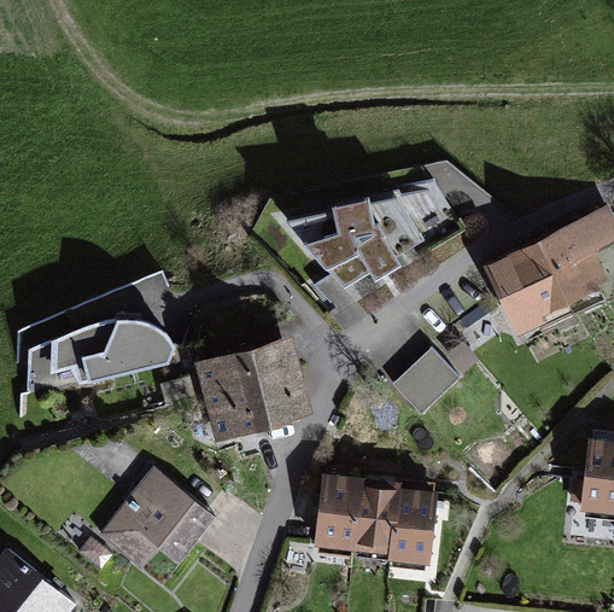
[(340,211),(317,214),(326,273),(392,263),(379,172),(335,178),(340,211)]
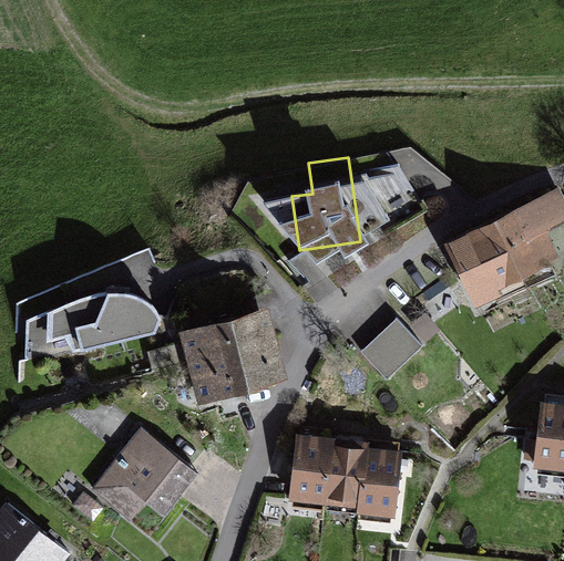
[(495,218),(522,277),(555,262),(541,232),(563,221),(563,210),(554,190),(495,218)]
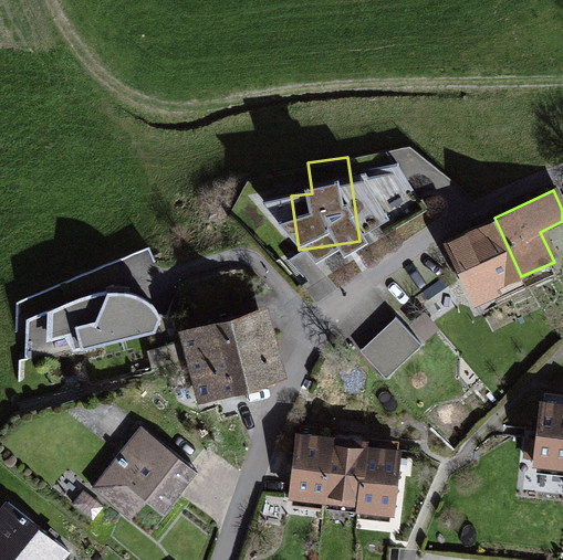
[(444,240),(471,299),(521,276),(494,218),(444,240)]
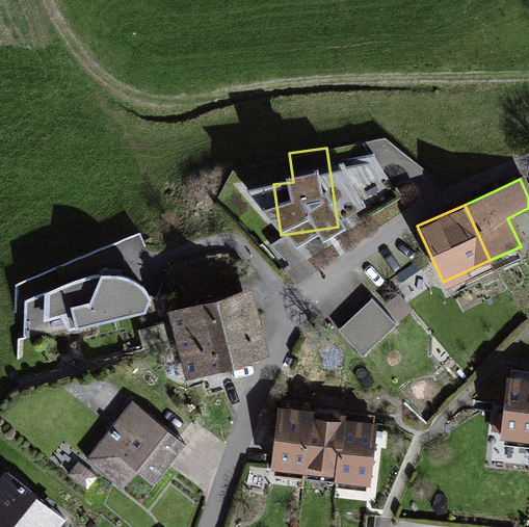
[(25,307),(23,347),(138,317),(147,300),(142,286),(121,275),(95,275),(25,307)]
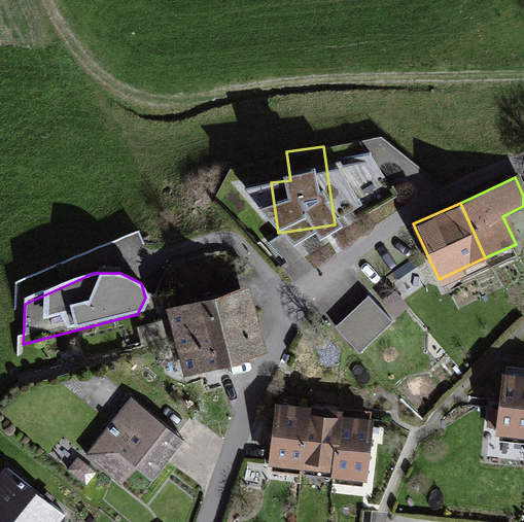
[(166,311),(176,346),(253,323),(243,288),(166,311)]
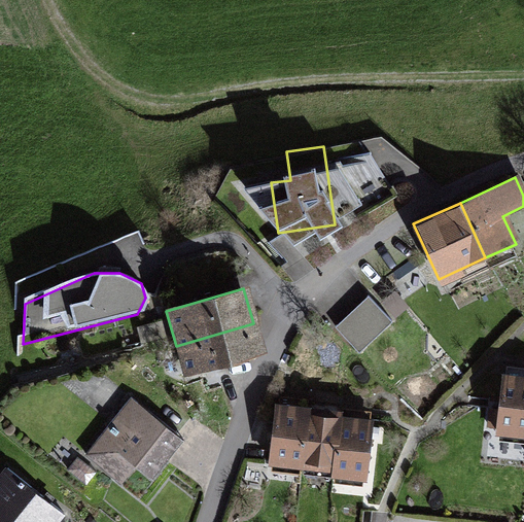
[(333,327),(359,355),(395,320),(369,292),(333,327)]
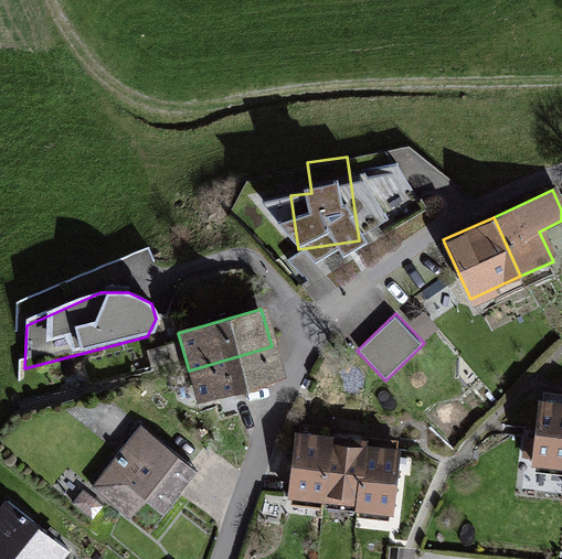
[(189,371),(200,407),(282,383),(272,346),(189,371)]
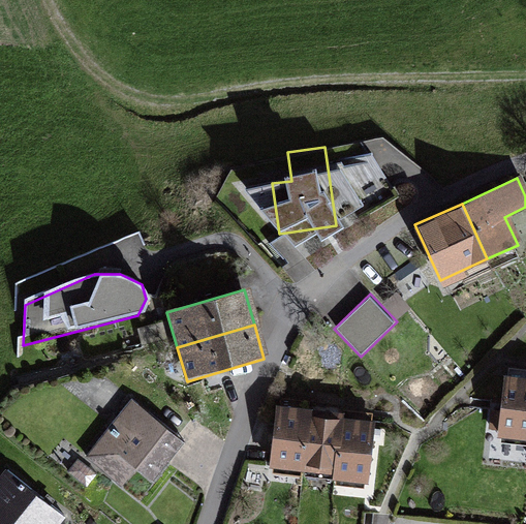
[(493,444),(525,447),(525,378),(498,376),(493,444)]
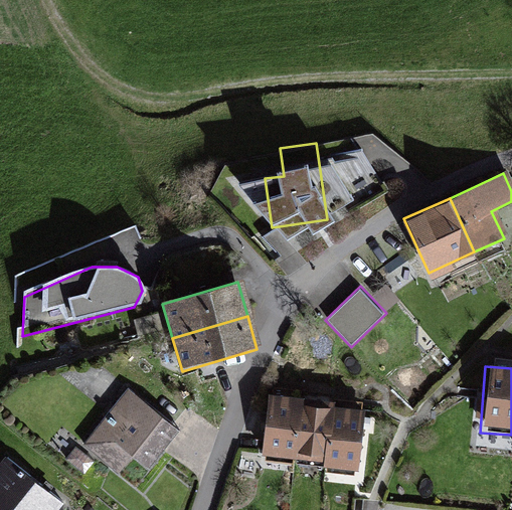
[(128,388),(78,449),(117,480),(135,459),(150,472),(182,433),(128,388)]
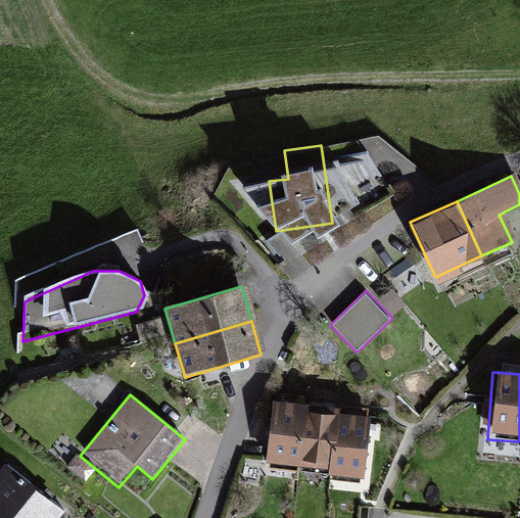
[(301,470),(311,407),(279,402),(270,465),(301,470)]
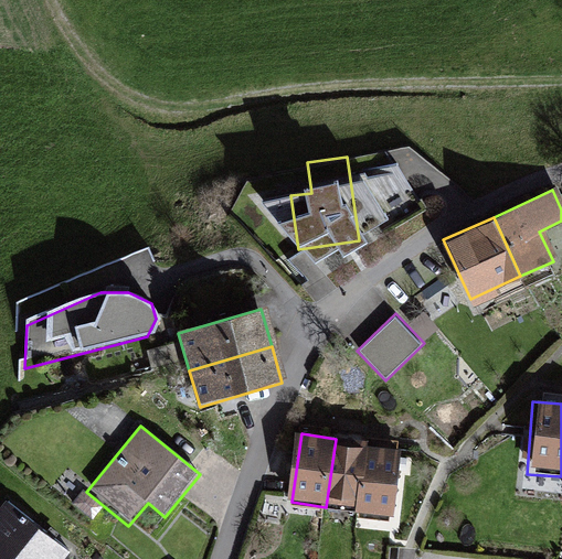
[(361,512),(371,443),(336,439),(326,507),(361,512)]
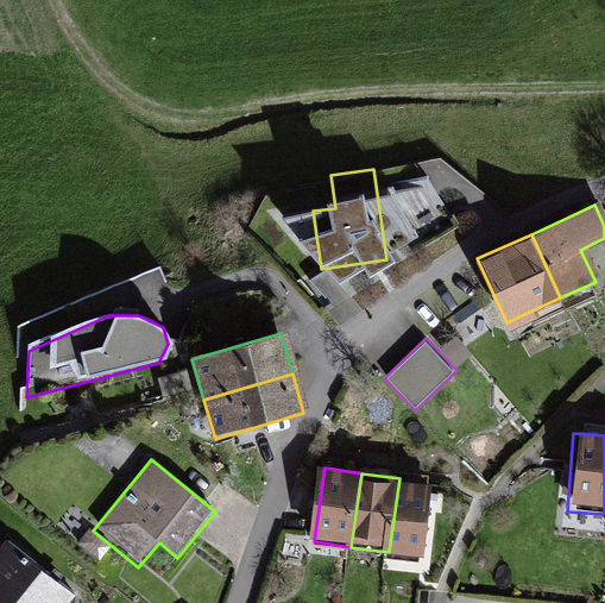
[(427,558),(438,484),(399,478),(389,552),(427,558)]
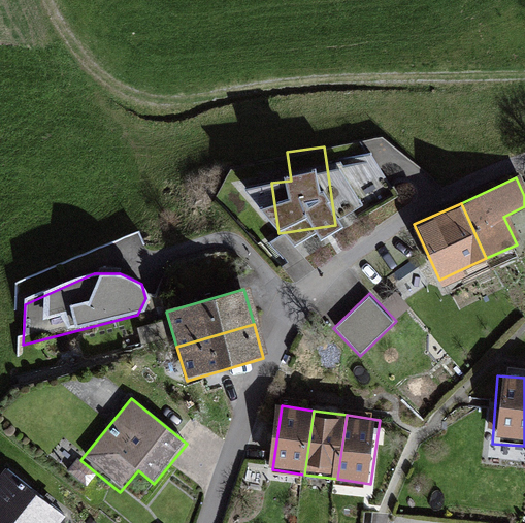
[(9,471),(0,482),(0,522),(67,522),(69,520),(9,471)]
